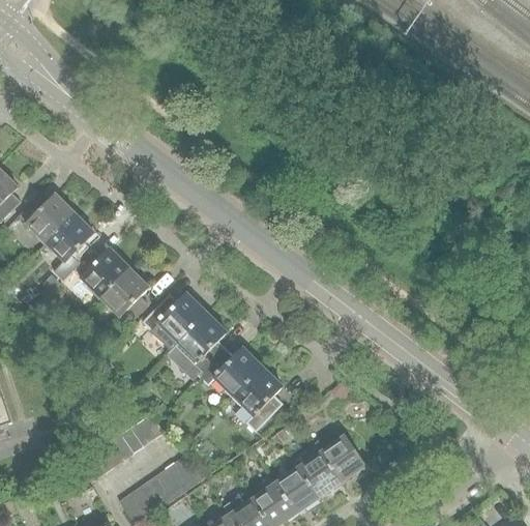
[(18,185),(0,168),(0,221),(21,200),(11,192),(18,185)]
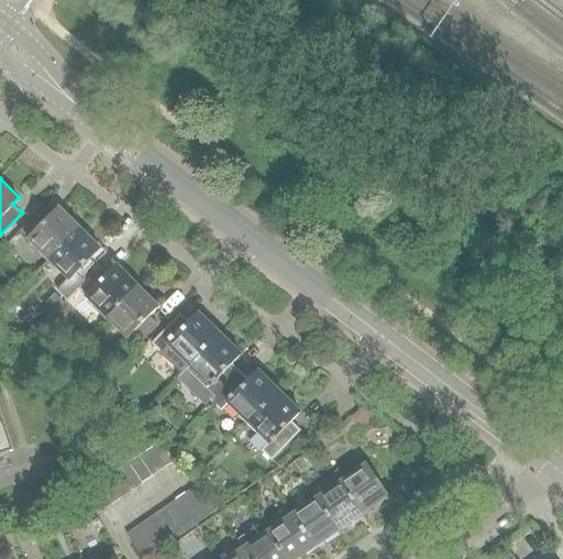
[(19,229),(48,258),(79,226),(59,205),(50,215),(41,207),(19,229)]
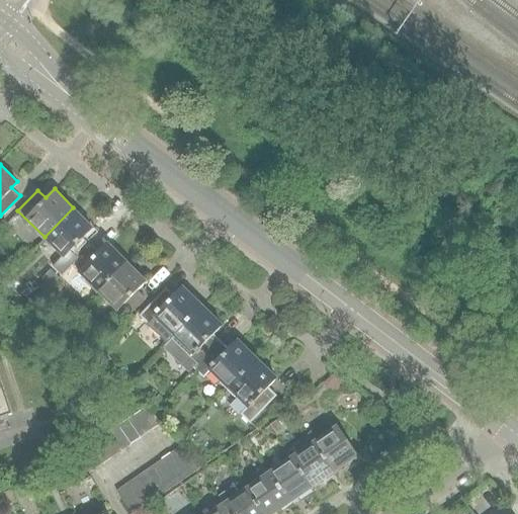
[(45,237),(71,263),(91,243),(84,235),(92,227),(73,207),(45,237)]
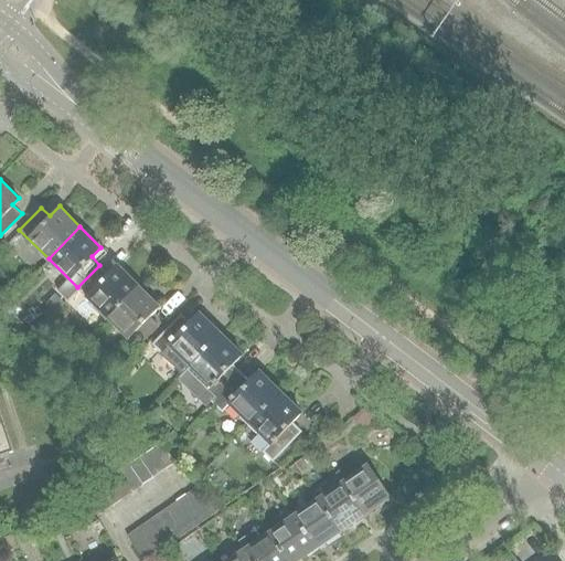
[(77,287),(106,316),(138,284),(117,264),(107,274),(99,265),(77,287)]
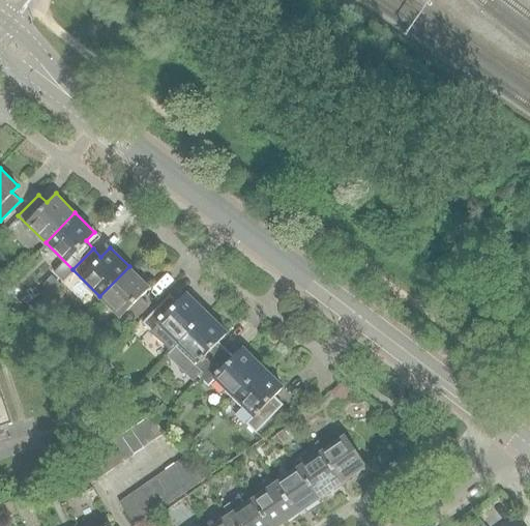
[(149,286),(129,266),(99,296),(127,324),(148,302),(140,295),(149,286)]
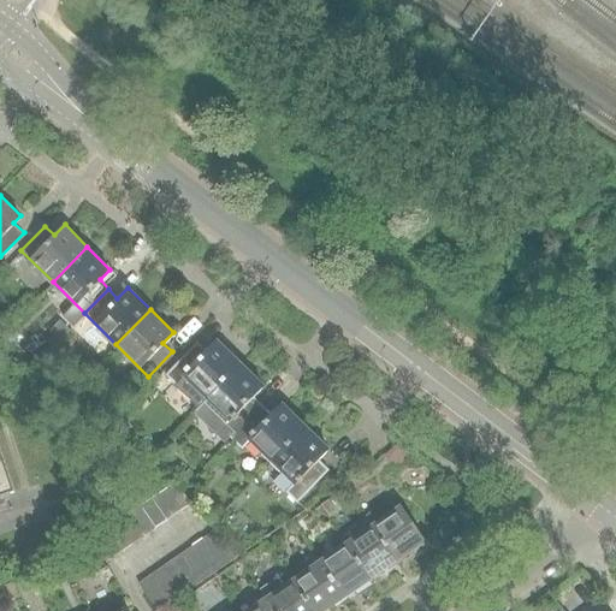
[(201,404),(241,362),(217,339),(207,350),(196,339),(166,371),(201,404)]
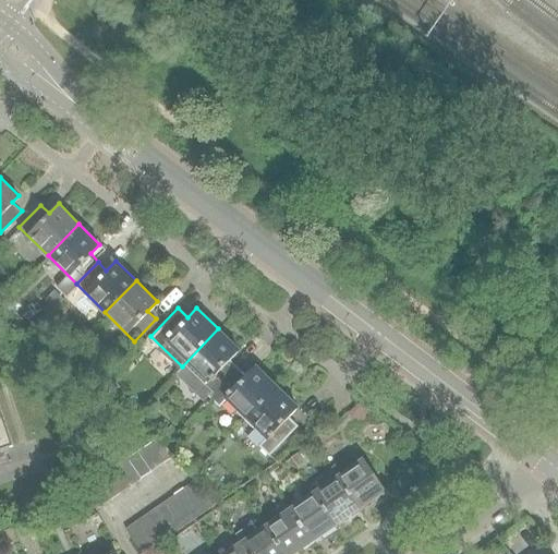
[(182,366),(210,394),(238,365),(230,358),(239,348),(218,328),(182,366)]
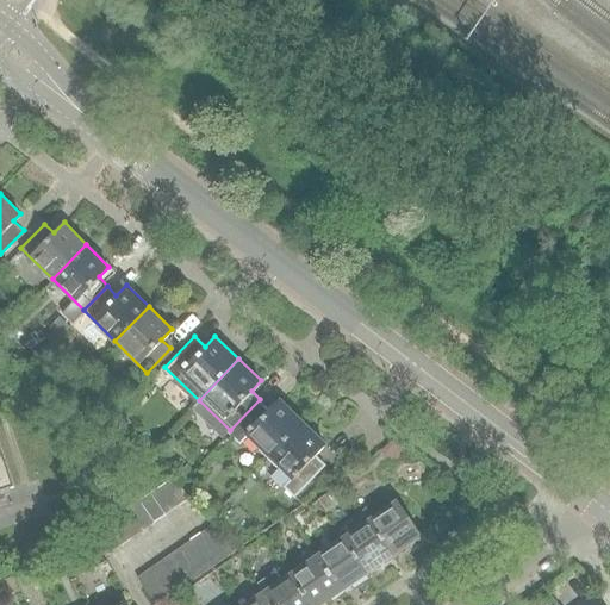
[(280,399),(269,409),(260,399),(230,430),(241,441),(249,434),(269,454),(303,420),(280,399)]
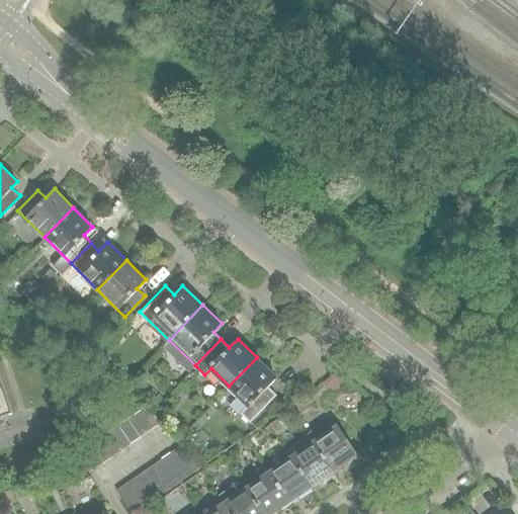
[(96,355),(89,362),(98,370),(105,364),(96,355)]
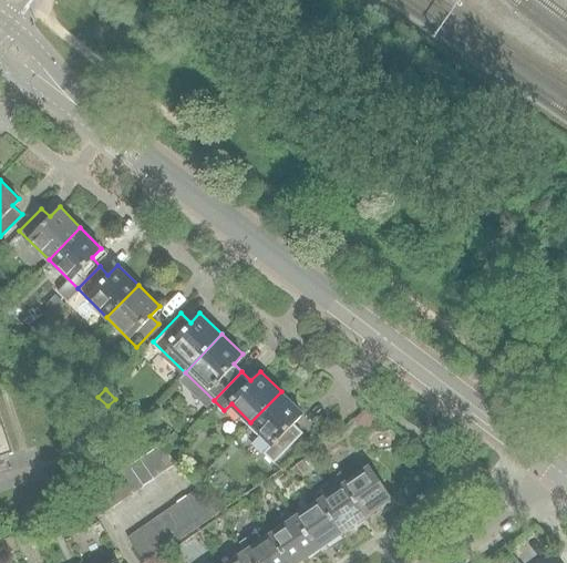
[(302,412),(281,391),(250,422),(271,441),(265,449),(275,459),(302,430),(294,421),(302,412)]
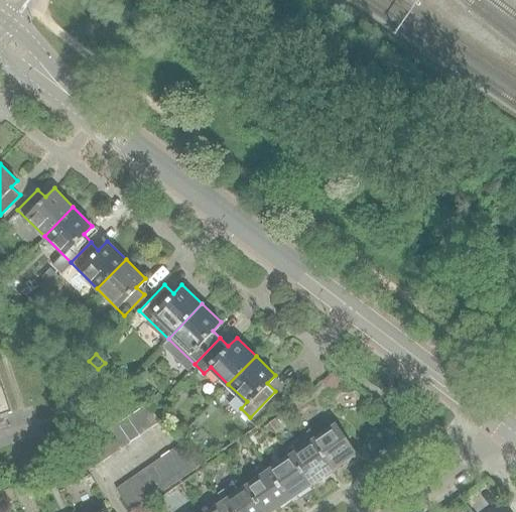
[(0,413),(12,410),(0,374),(0,413)]
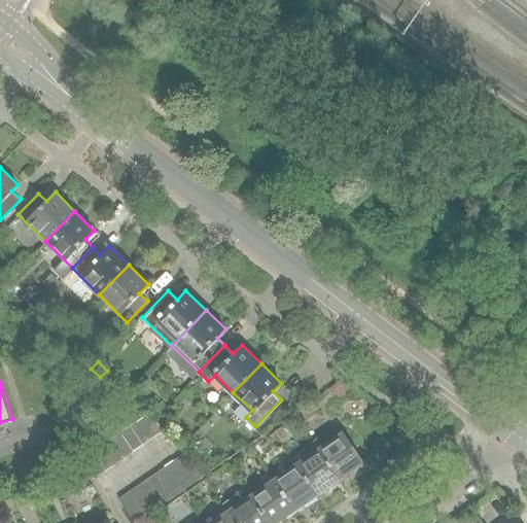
[(160,401),(151,409),(157,415),(166,407),(160,401)]
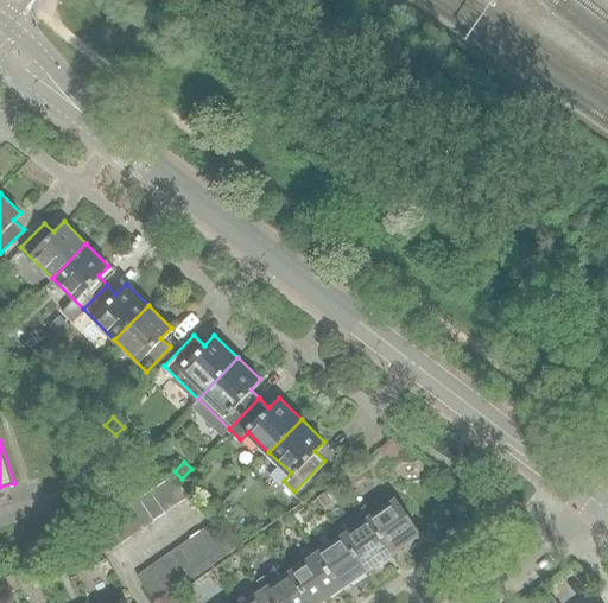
[(176,503),(189,494),(171,475),(162,481),(176,503)]
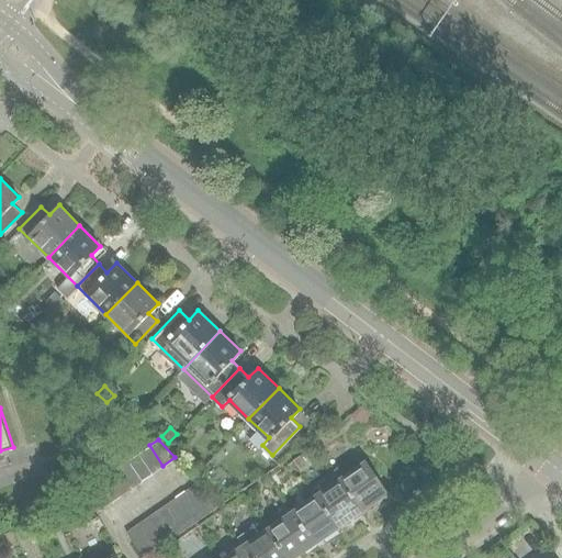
[(152,472),(163,466),(149,445),(138,453),(152,472)]
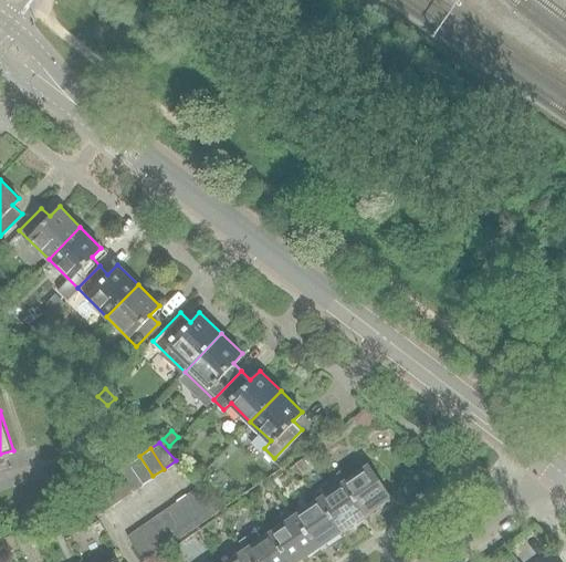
[(153,476),(139,456),(129,462),(143,484),(153,476)]
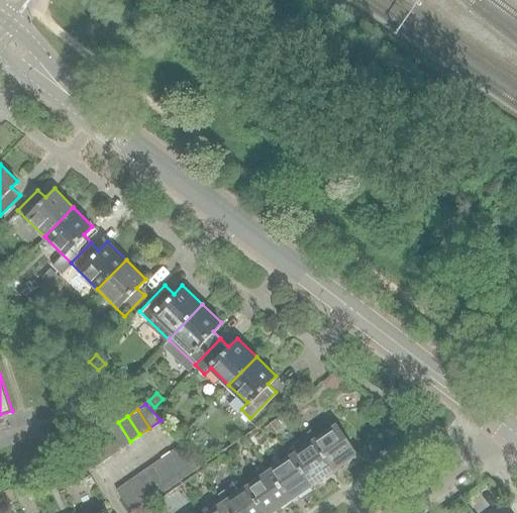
[(336,423),(324,431),(317,420),(307,427),(314,438),(334,468),(356,452),(336,423)]
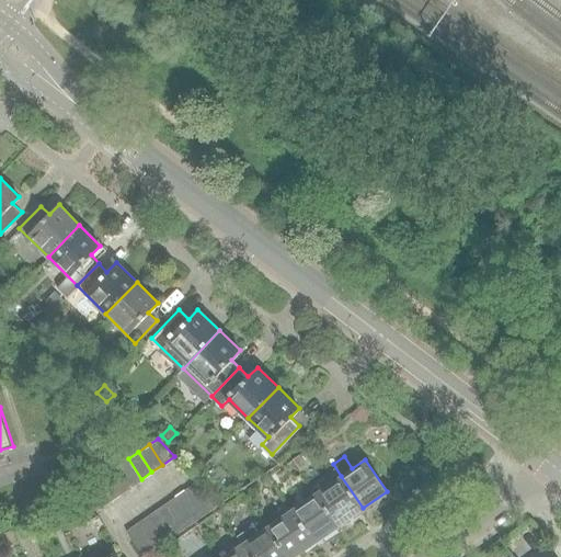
[(132,486),(141,479),(128,458),(117,466),(132,486)]
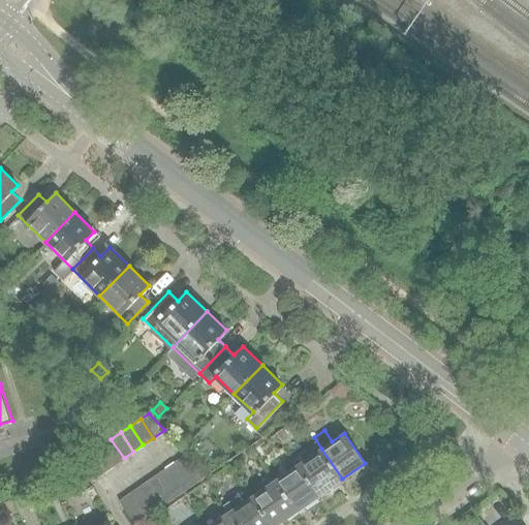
[(111,439),(102,444),(115,464),(124,458),(111,439)]
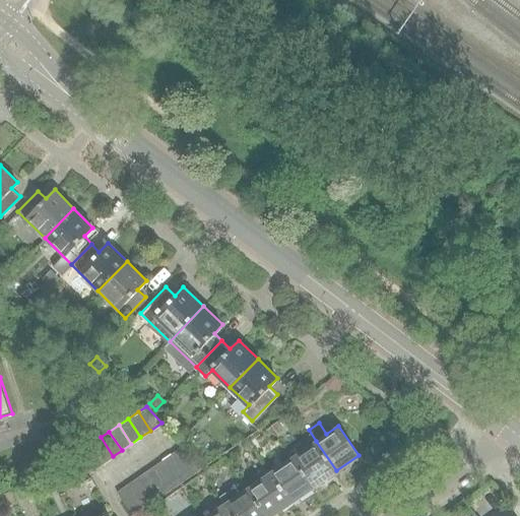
[(104,462),(113,456),(101,437),(90,444),(104,462)]
